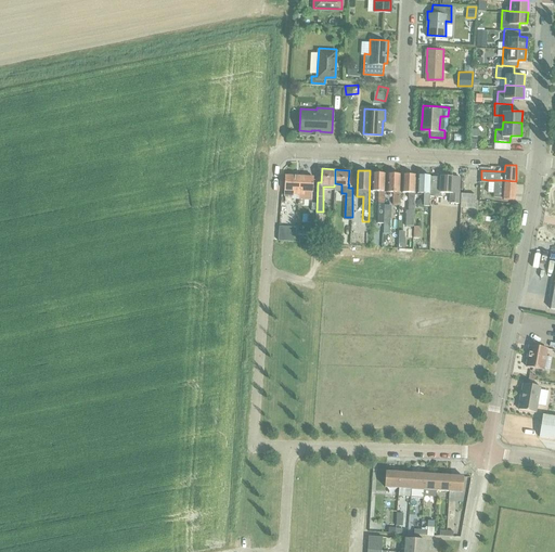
[(373,170),(373,189),(379,189),(377,225),(384,226),(384,203),(384,196),(385,171),(373,170)]
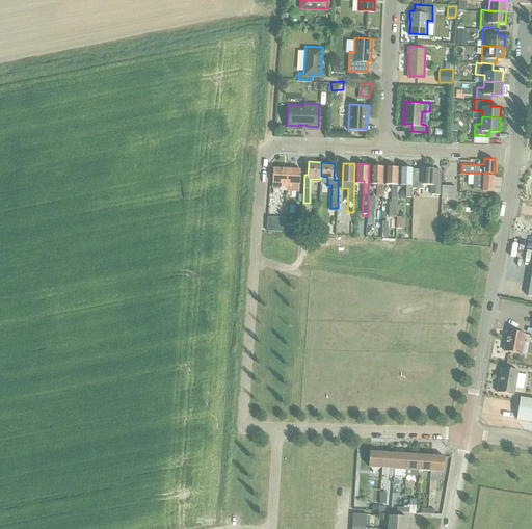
[(382,197),(382,193),(383,164),(371,164),(371,182),(377,182),(377,197),(382,197)]
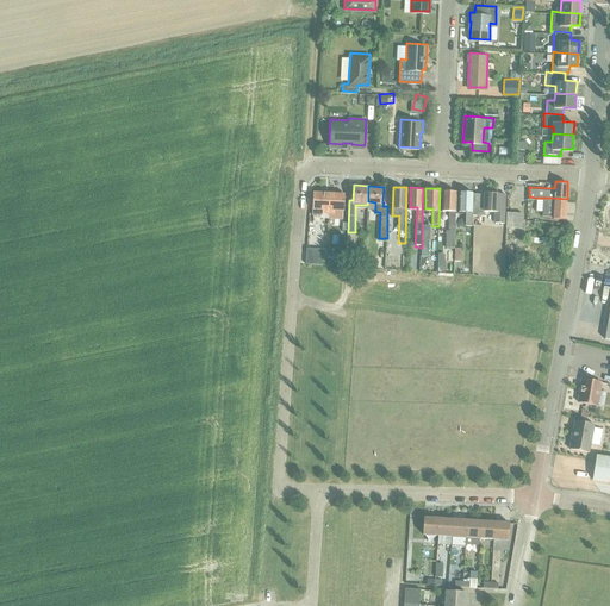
[(455,229),(455,216),(456,189),(442,189),(442,208),(449,208),(449,229),(447,229),(447,231),(446,245),(455,245),(455,229)]
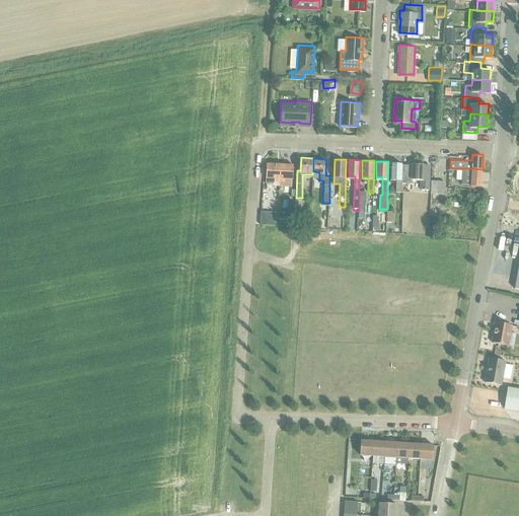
[(275,179),(280,179),(281,163),(267,162),(266,181),(274,181),(275,179)]
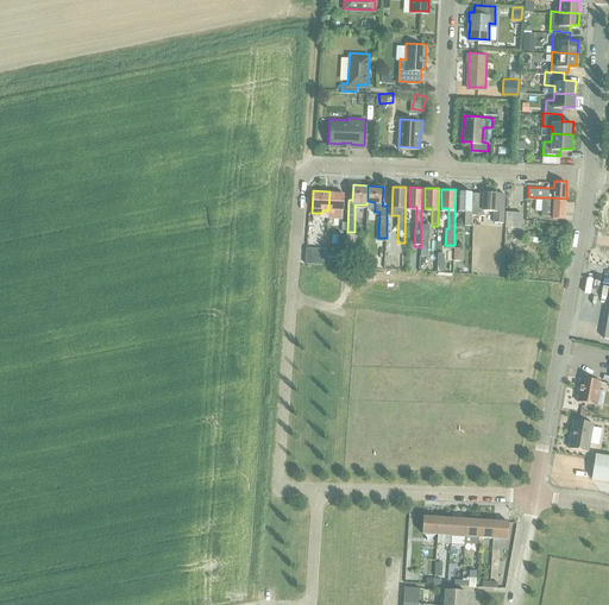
[(472,213),(472,191),(472,190),(459,190),(458,209),(465,209),(465,222),(471,222),(472,213)]
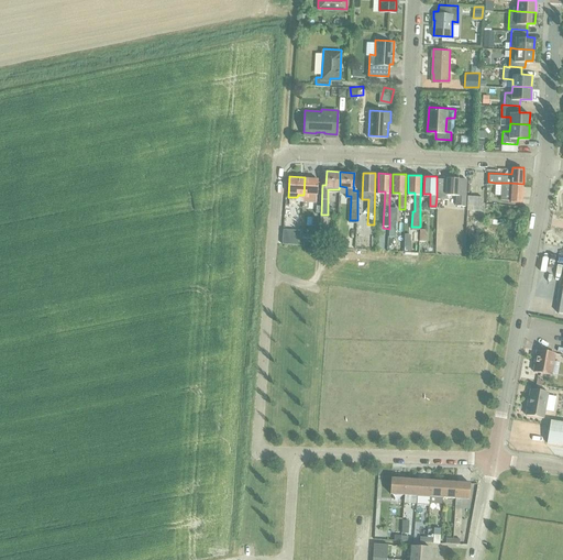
[(448,177),(437,177),(437,197),(448,197),(448,194),(457,194),(456,204),(465,205),(465,189),(466,177),(448,176),(448,177)]
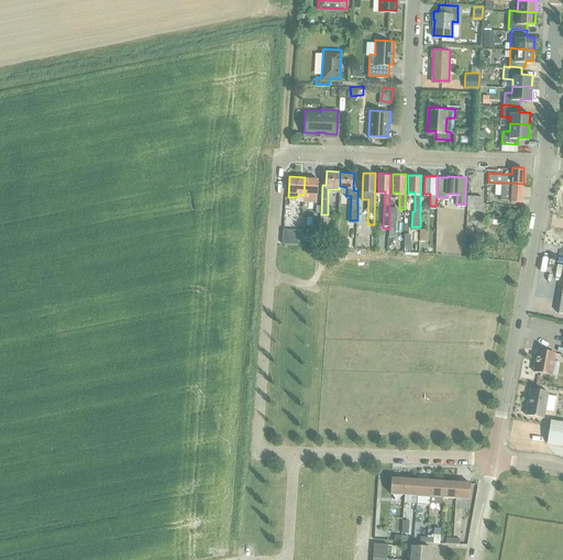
[(305,177),(304,195),(309,195),(309,191),(318,193),(319,177),(305,177)]
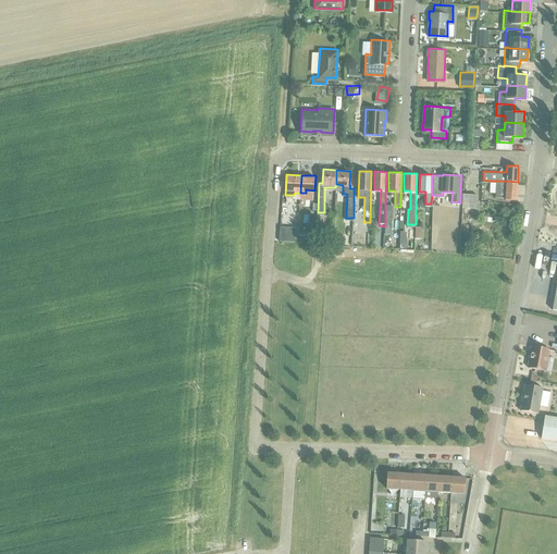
[(504,181),(490,181),(490,191),(496,192),(495,196),(505,196),(505,197),(517,198),(518,182),(504,181)]
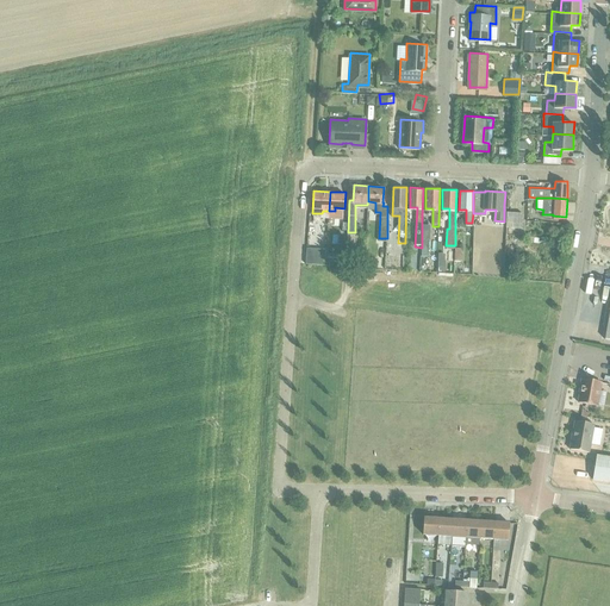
[(506,232),(522,233),(523,211),(506,210),(506,232)]
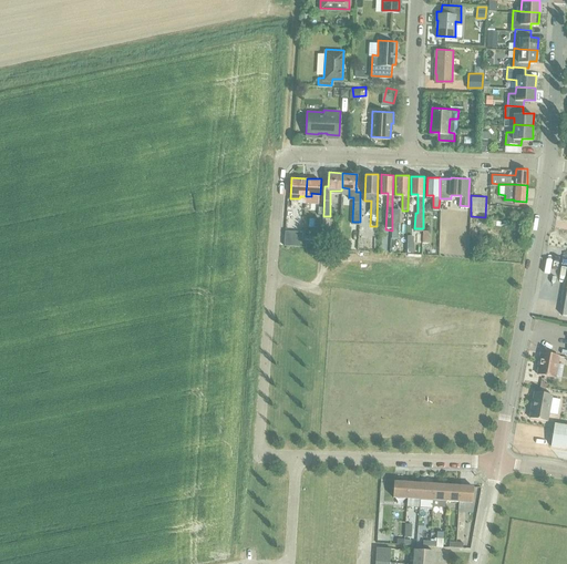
[(451,223),(442,223),(442,242),(450,242),(451,223)]
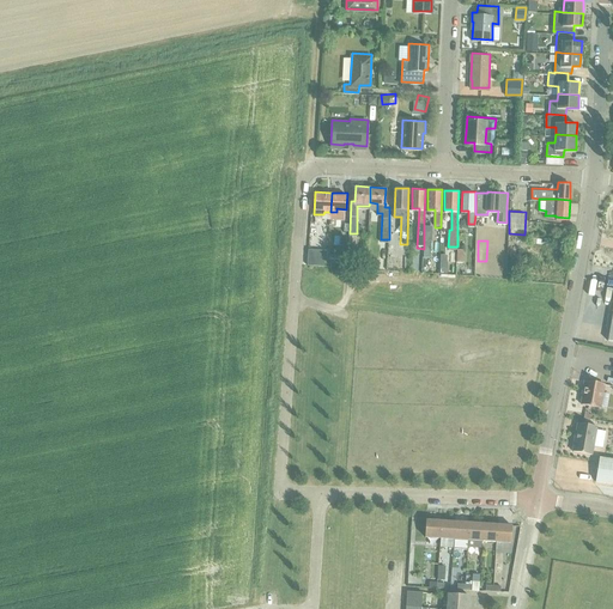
[(310,244),(310,261),(328,260),(328,244),(310,244)]
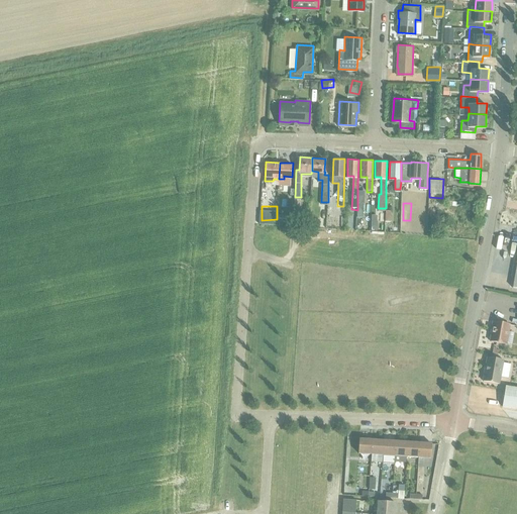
[(491,339),(506,341),(510,322),(494,319),(491,339)]
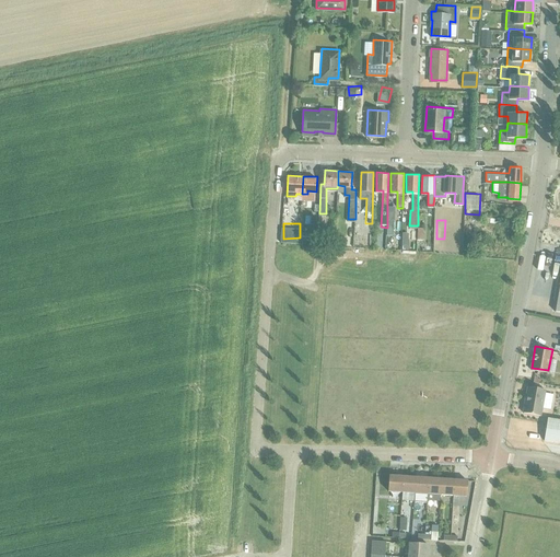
[(528,384),(523,410),(540,414),(545,387),(528,384)]
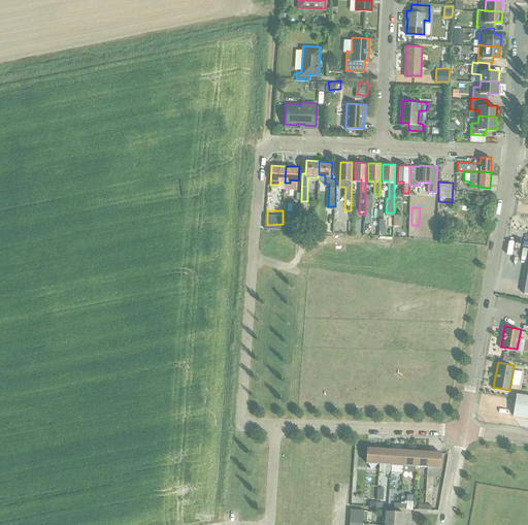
[(527,394),(517,392),(513,413),(527,415),(527,394)]
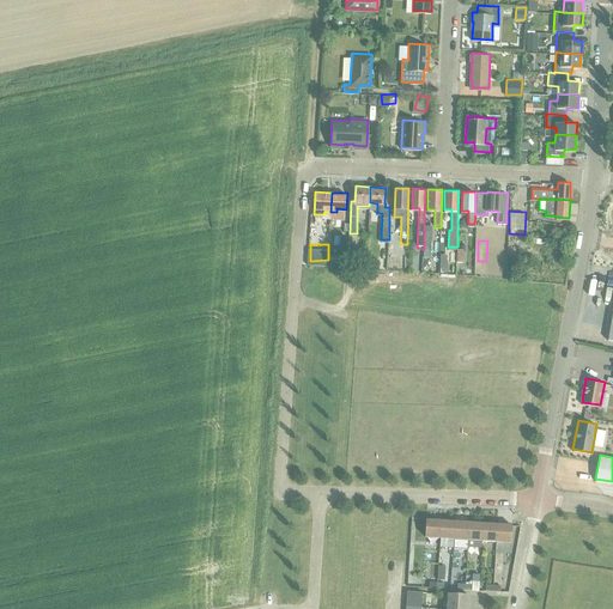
[(590,497),(605,500),(606,493),(592,491),(590,497)]
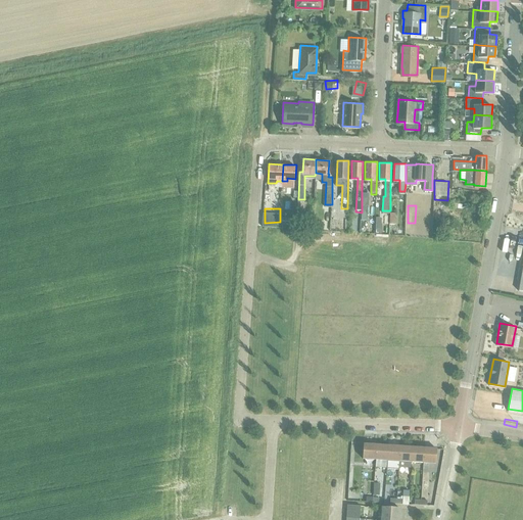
[(364,441),(363,457),(375,457),(376,442),(364,441)]
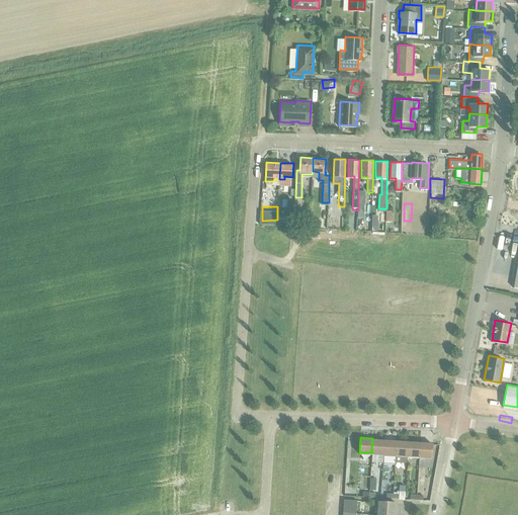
[(372,438),(371,452),(382,453),(383,453),(384,439),(383,439),(372,438)]
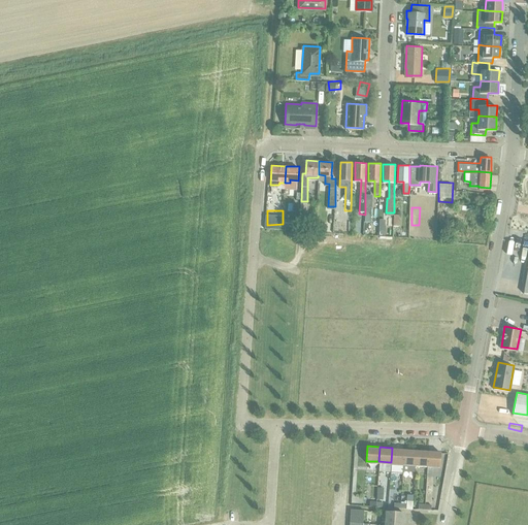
[(391,462),(390,470),(402,471),(402,469),(403,463),(404,449),(392,448),(391,462)]
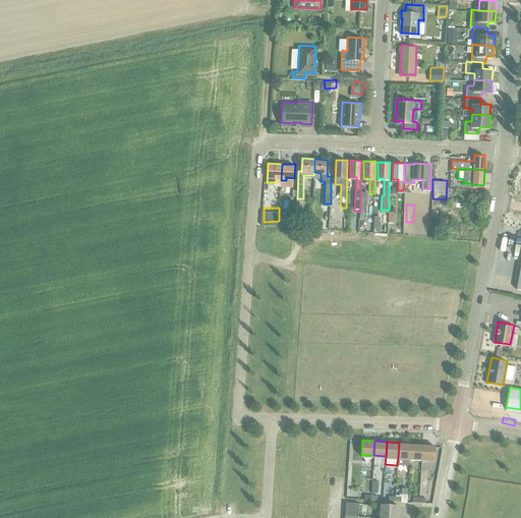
[(398,457),(397,463),(409,464),(409,458),(410,443),(399,443),(398,457)]
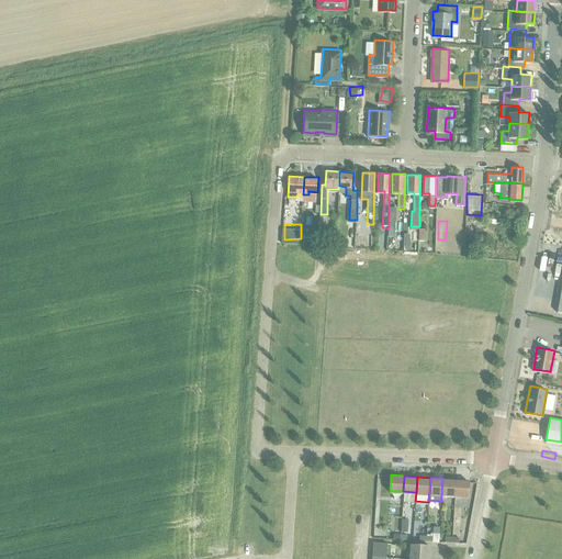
[(442,478),(441,494),(454,494),(456,479),(442,478)]
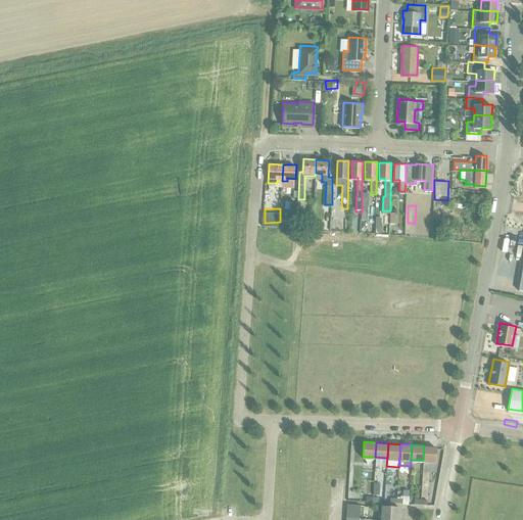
[(424,445),(423,460),(424,460),(436,461),(436,446),(425,445),(424,445)]
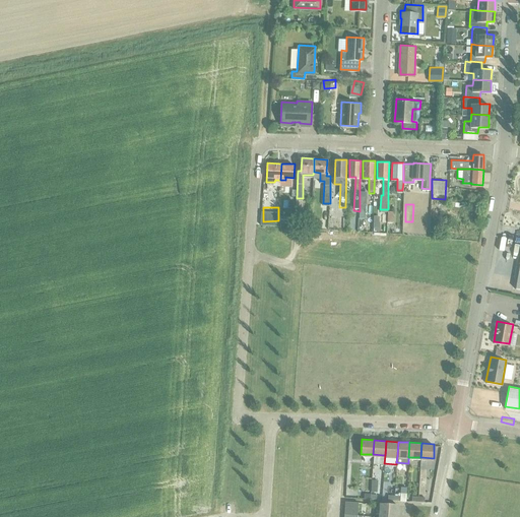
[(400,495),(395,494),(395,499),(401,499),(406,500),(407,491),(401,491),(401,488),(396,488),(396,493),(400,494),(400,495)]
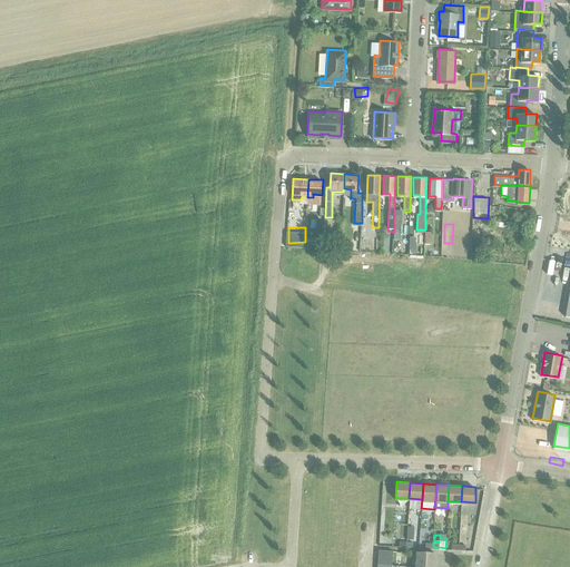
[(393,536),(392,544),(400,545),(405,545),(405,539),(401,539),(401,536),(393,536)]
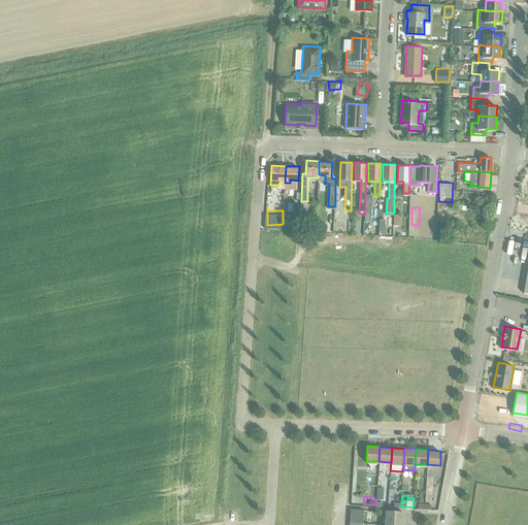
[(386,510),(385,523),(403,524),(403,511),(386,510)]
